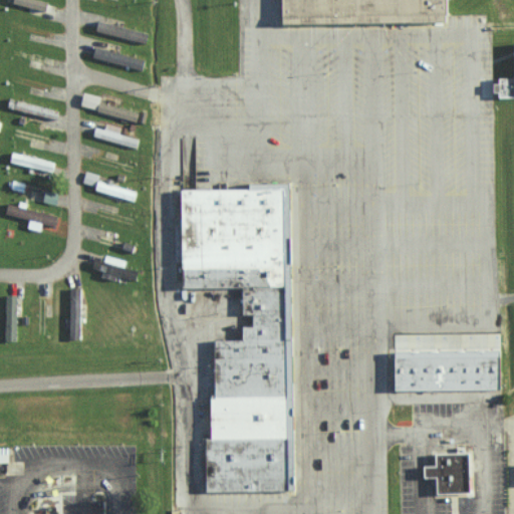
[(448,21),(447,0),(280,0),(281,23),(448,21)]
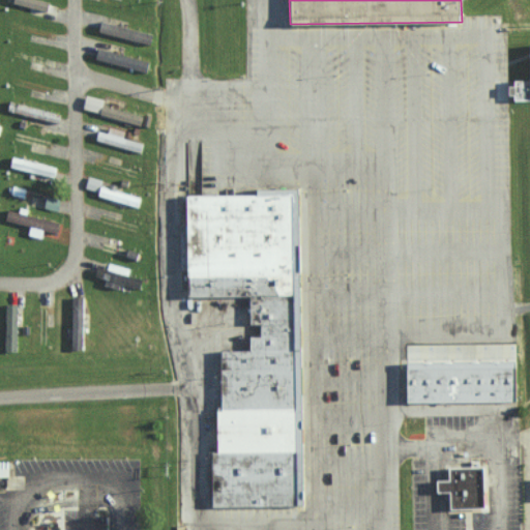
[(153,33),(101,22),(98,32),(151,43),(153,33)]
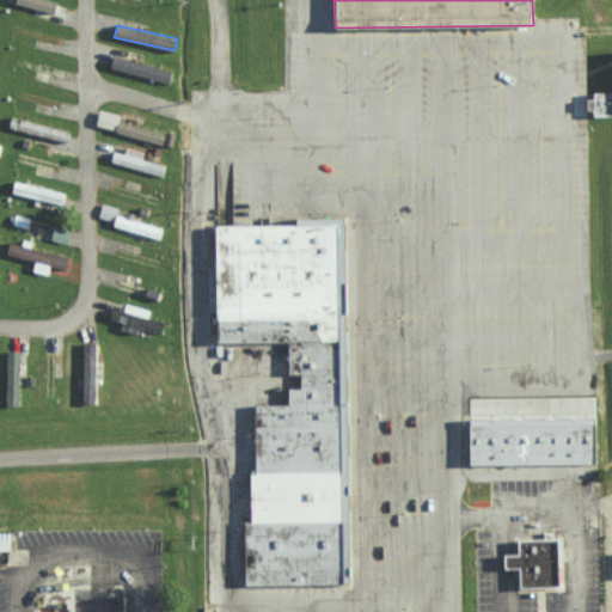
[(610,116),(611,116),(611,51),(609,51),(610,93),(592,93),(592,101),(585,101),(585,111),(592,111),(592,116),(610,116)]
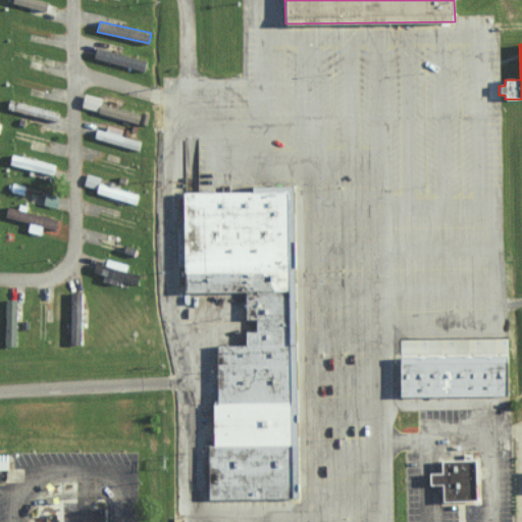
[(150,58),(96,49),(94,60),(148,69),(150,58)]
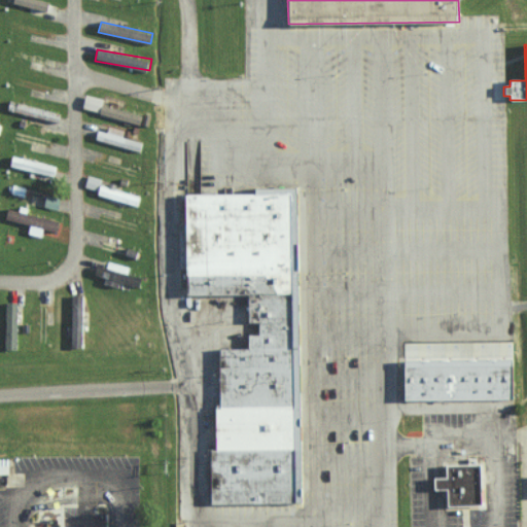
[(105,98),(88,95),(85,108),(102,111),(105,98)]
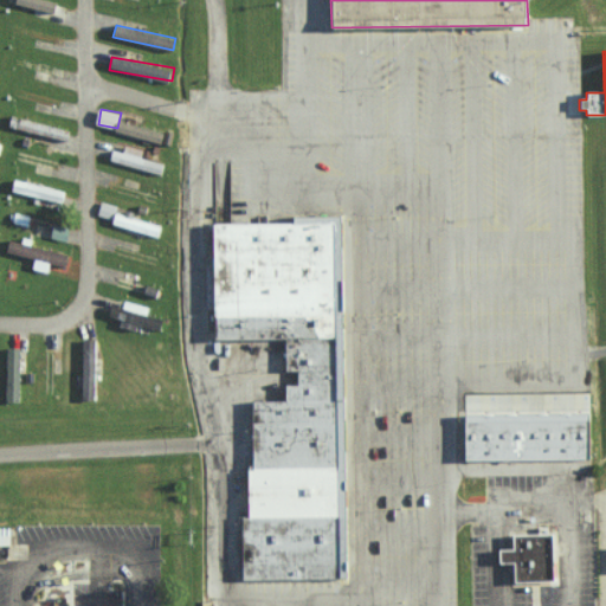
[(163,174),(167,162),(116,149),(113,160),(163,174)]
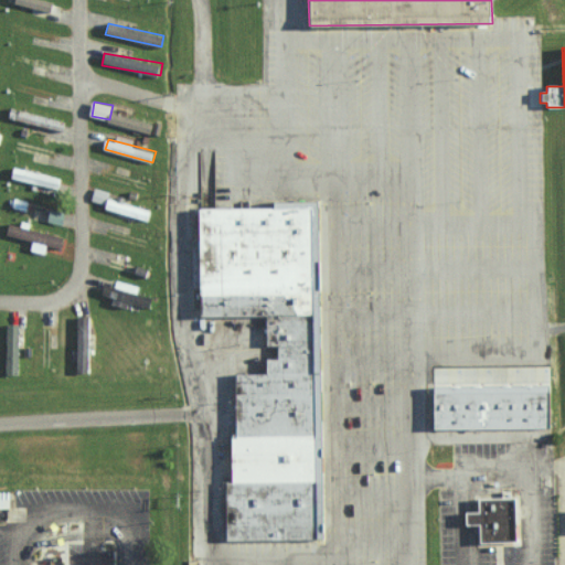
[(63,177),(17,169),(14,179),(62,187),(63,177)]
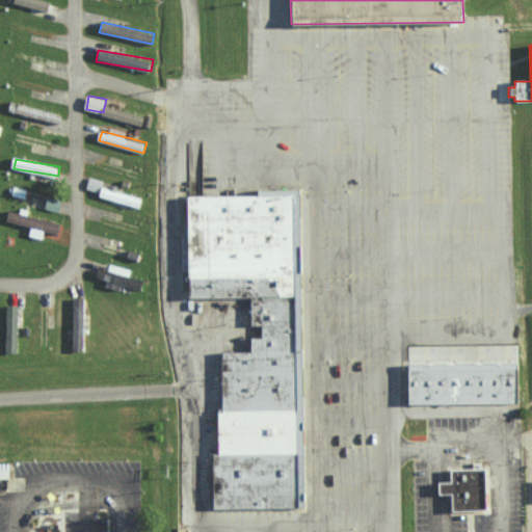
[(87,189),(101,192),(103,180),(89,178),(87,189)]
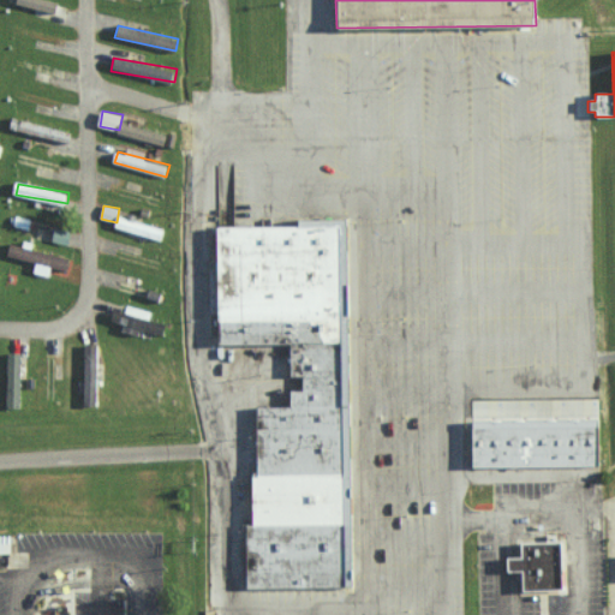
[(163,240),(166,230),(120,215),(118,226),(163,240)]
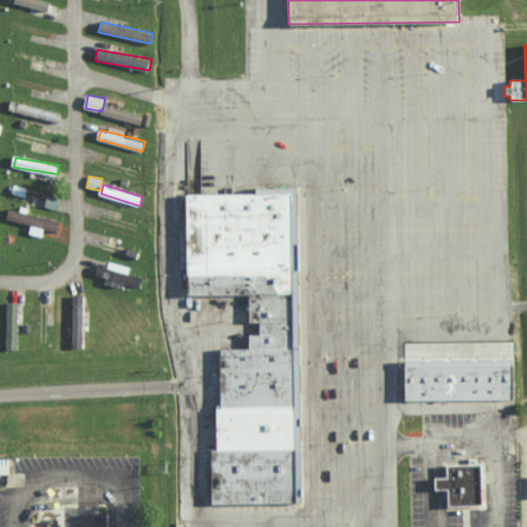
[(207,504),(299,503),(295,190),(253,190),(253,197),(184,198),(185,294),(247,294),(248,323),(257,323),(257,336),(246,336),(246,348),(216,349),(216,405),(212,405),(212,451),(206,451),(207,504)]
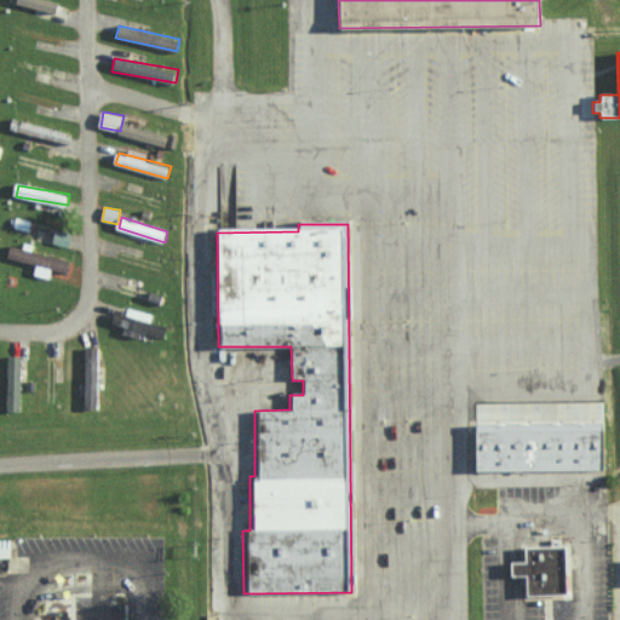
[(6,254),(30,263),(34,252),(10,244),(6,254)]
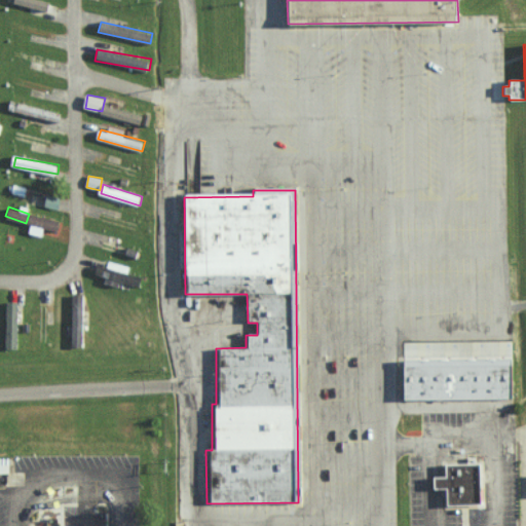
[(121,287),(122,282),(142,287),(144,276),(129,273),(132,266),(107,260),(106,265),(98,264),(96,274),(105,276),(104,283),(121,287)]
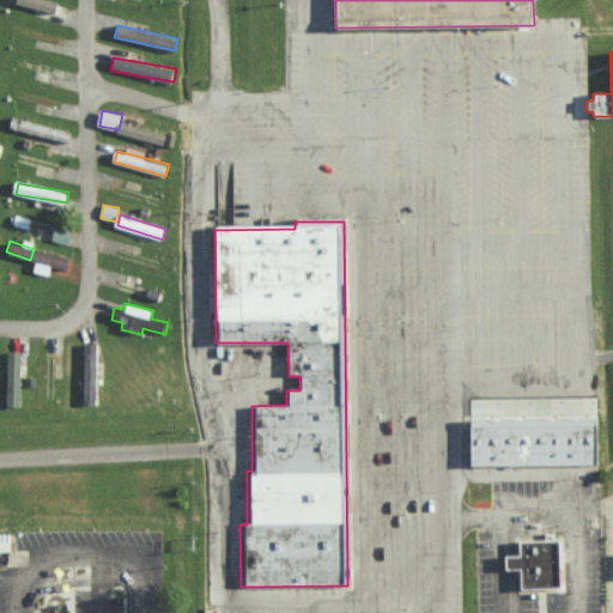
[(82,404),(97,404),(99,344),(83,344),(82,404)]
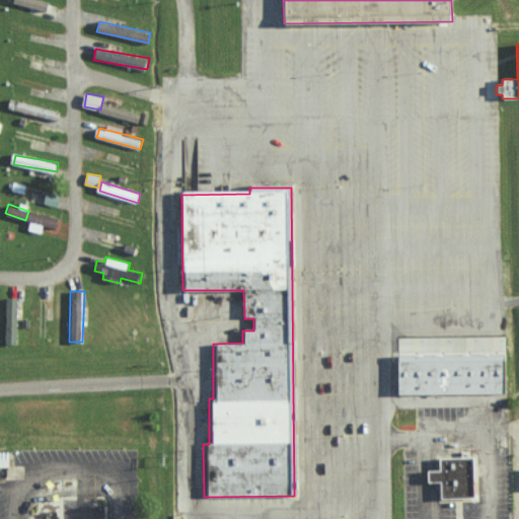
[(4,344),(18,344),(19,298),(5,297),(4,344)]
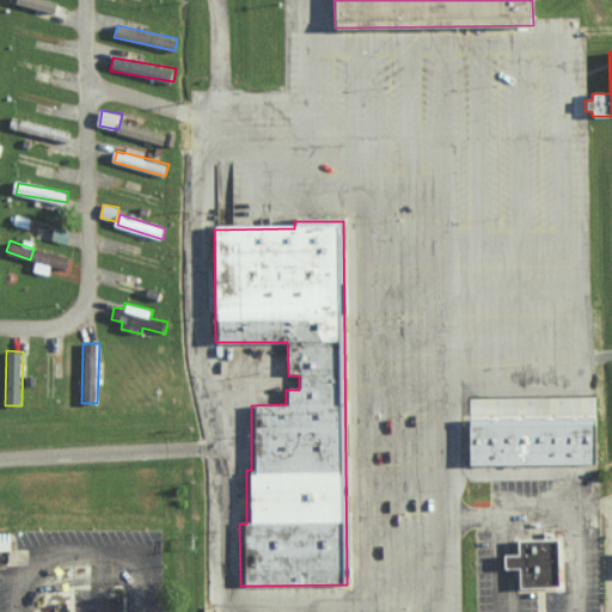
[(593,465),(467,466),(466,420),(593,417),(593,465)]
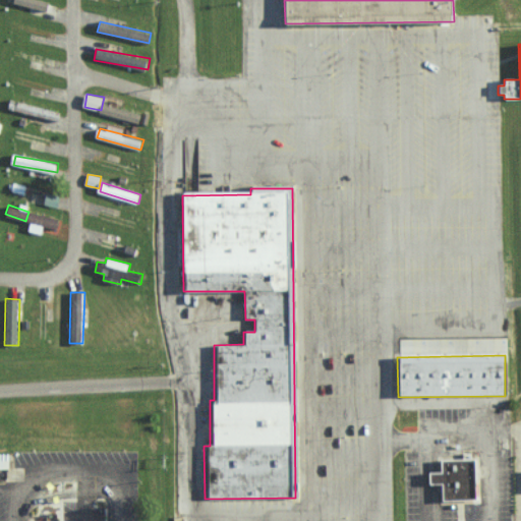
[(474,460),(475,501),(442,502),(441,485),(428,485),(428,473),(441,473),(440,461),(474,460)]
